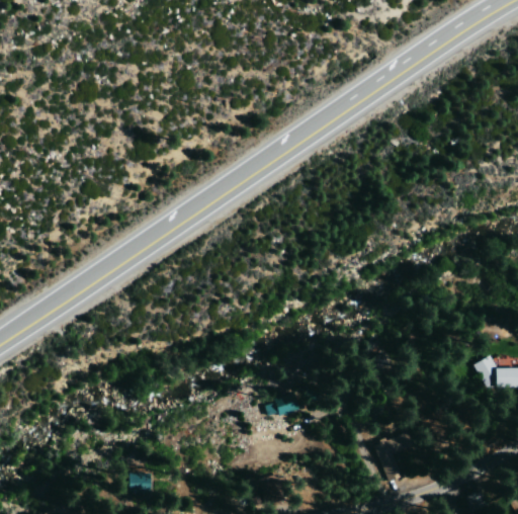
[(338,359),(344,371),(357,364),(352,352),(338,359)]
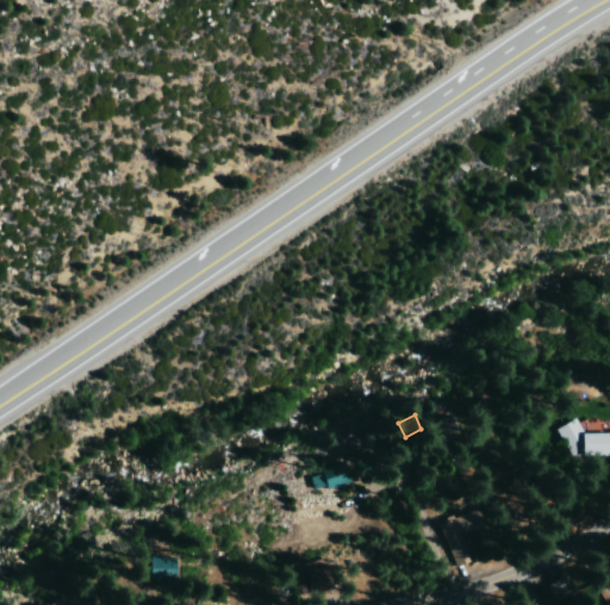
[(559,429),(574,457),(609,456),(609,426),(582,429),(577,419),(559,429)]
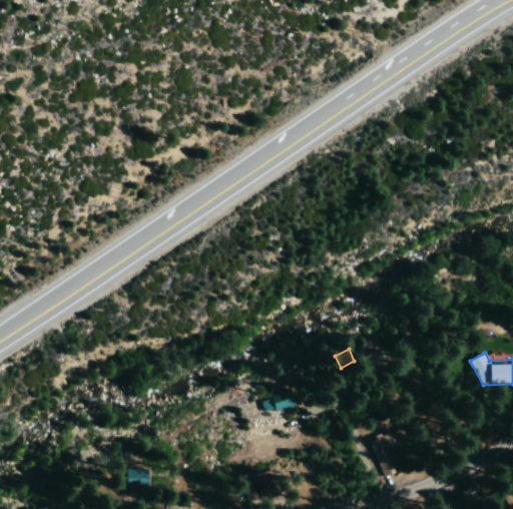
[(263,398),(291,388),(296,403),(268,412),(263,398)]
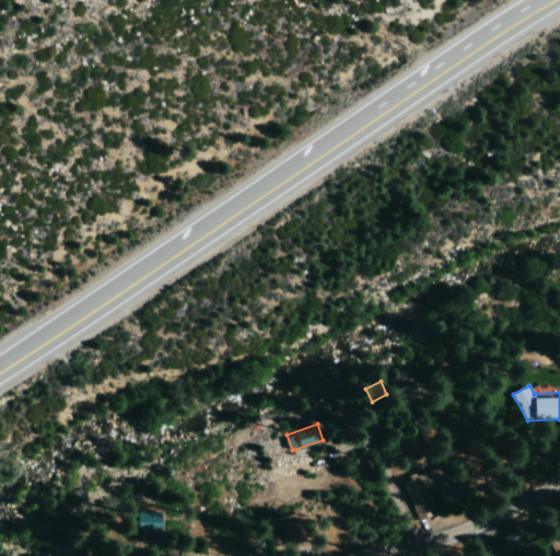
[(430,511),(421,490),(445,481),(440,465),(404,479),(417,516),(430,511)]
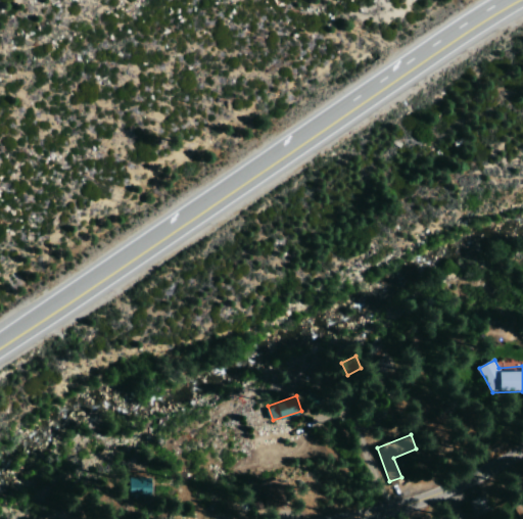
[(153,474),(154,490),(127,492),(126,476),(153,474)]
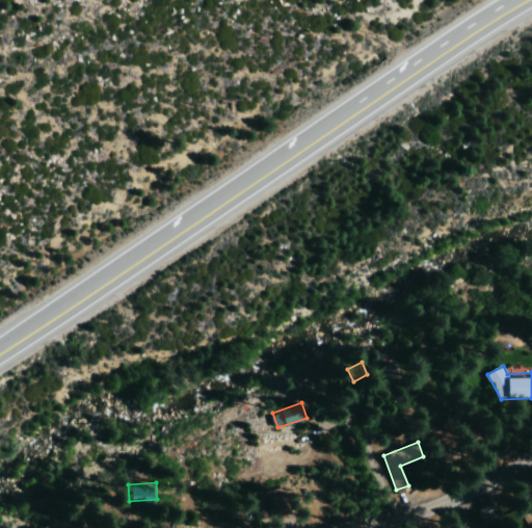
[(257,519),(290,513),(287,492),(254,497),(257,519)]
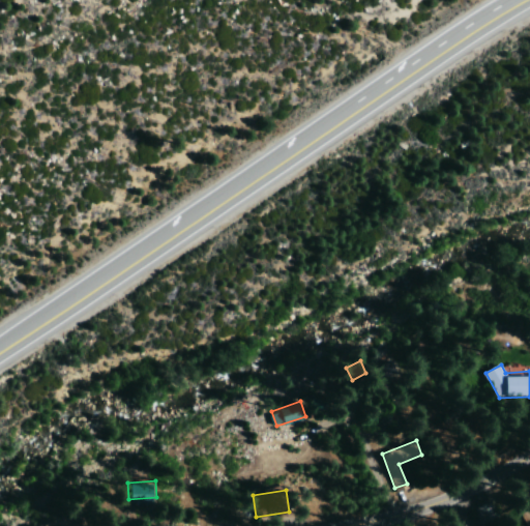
[(468,510),(475,525),(489,518),(481,504),(468,510)]
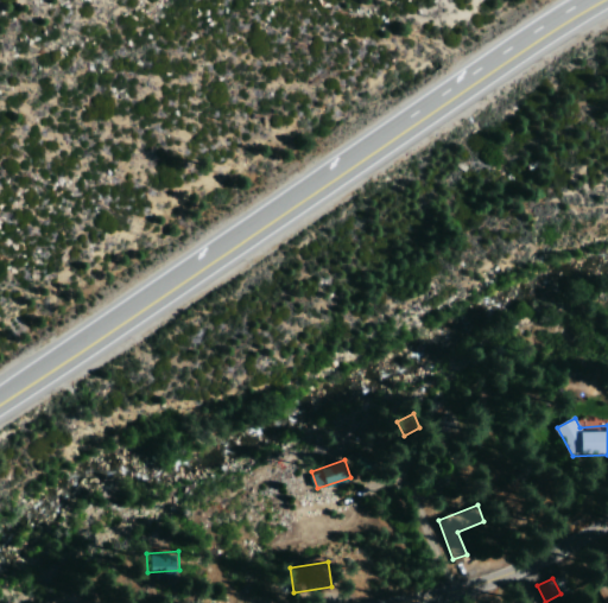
[(181,602),(181,592),(159,594),(159,602),(181,602)]
